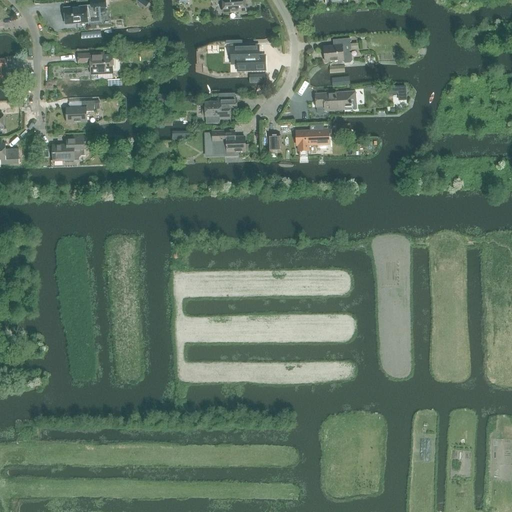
[(66,25),(88,23),(101,21),(100,8),(106,8),(105,0),(101,0),(91,1),(91,7),(64,9),(66,25)]
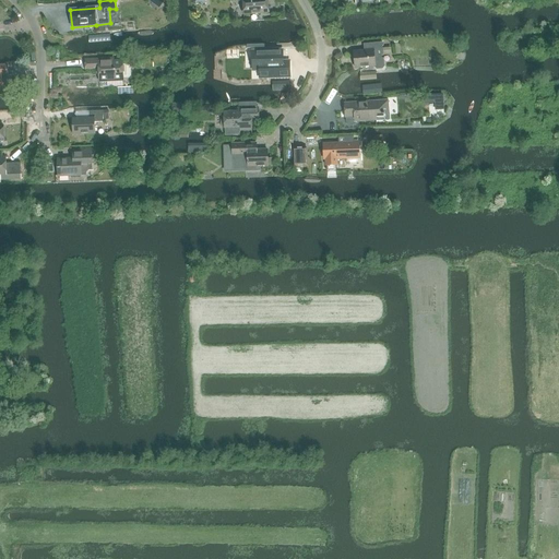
[(238,0),(238,1),(242,1),(244,14),(269,13),(268,0),(238,0)]
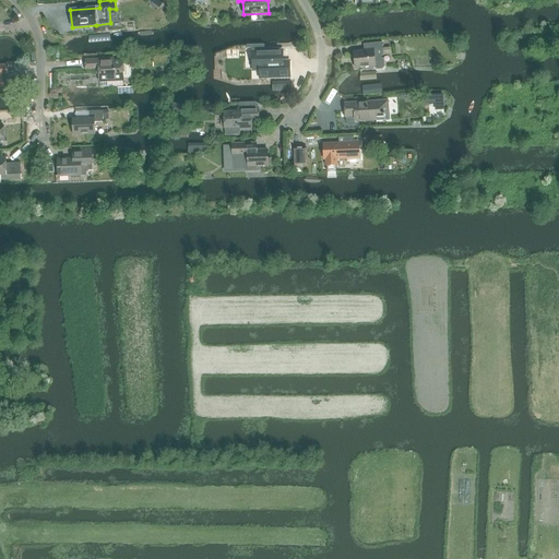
[(88,36),(88,43),(110,40),(109,34),(88,36)]
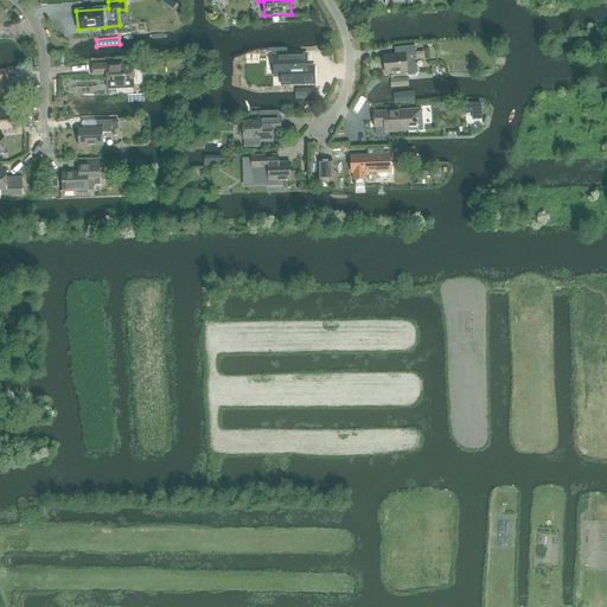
[(423,52),(416,53),(415,46),(395,48),(395,56),(384,57),(385,74),(407,72),(407,74),(409,75),(415,75),(417,72),(416,65),(414,63),(414,61),(416,61),(416,59),(425,58),(423,52)]
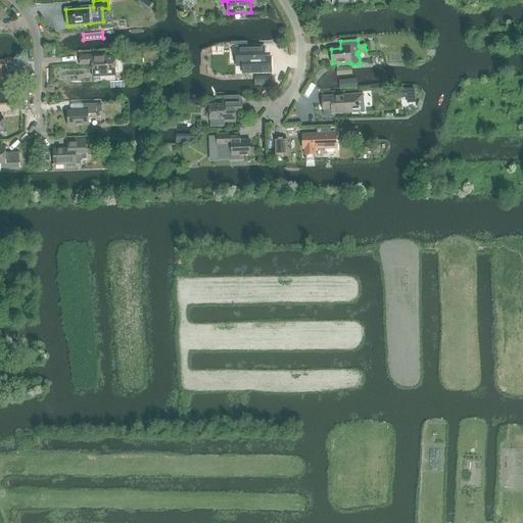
[(225,43),(220,43),(221,53),(232,53),(231,43),(225,43)]
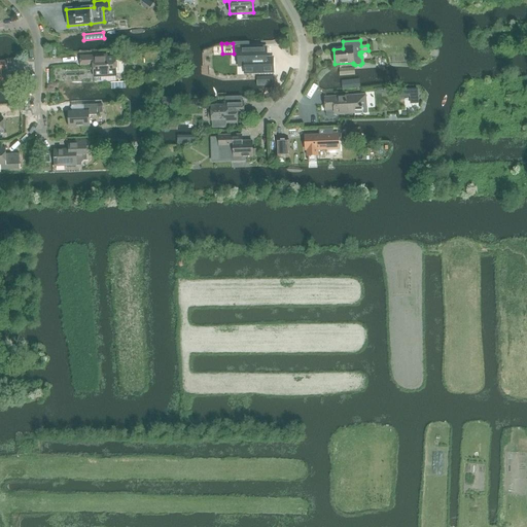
[(274,72),(274,71),(273,63),(267,64),(267,48),(240,49),(241,64),(242,65),(244,65),(244,71),(245,72),(253,72),(254,71),(260,71),(261,72),(274,72)]
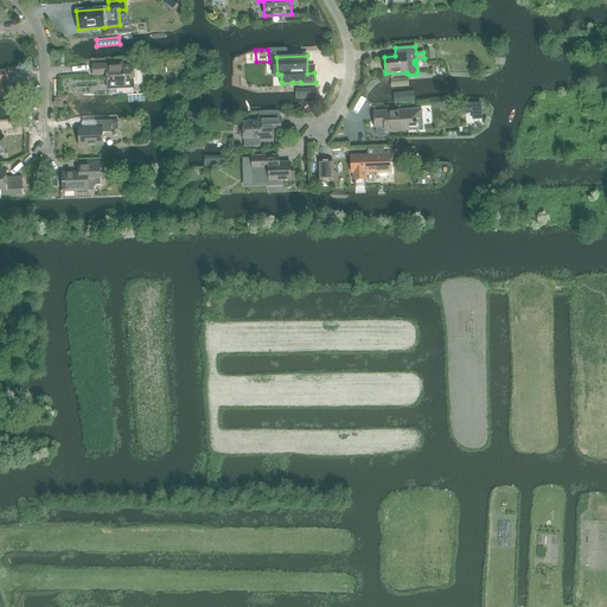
[(123,64),(93,65),(94,75),(108,75),(108,89),(109,89),(109,95),(133,94),(133,88),(134,87),(134,85),(140,84),(142,82),(142,71),(140,70),(133,70),(133,66),(123,68),(123,64)]
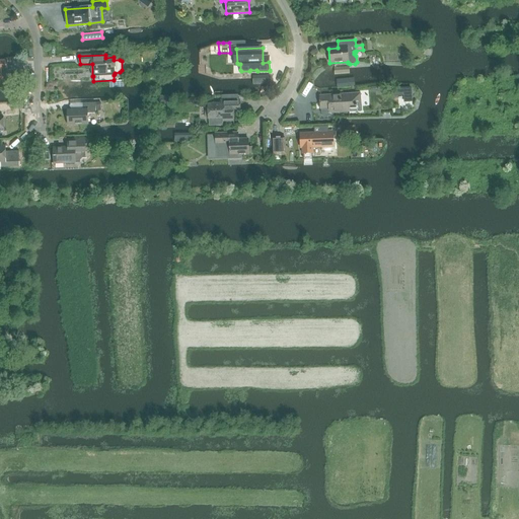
[(0,81),(8,81),(8,73),(2,73),(1,69),(7,69),(7,61),(0,60),(0,81)]
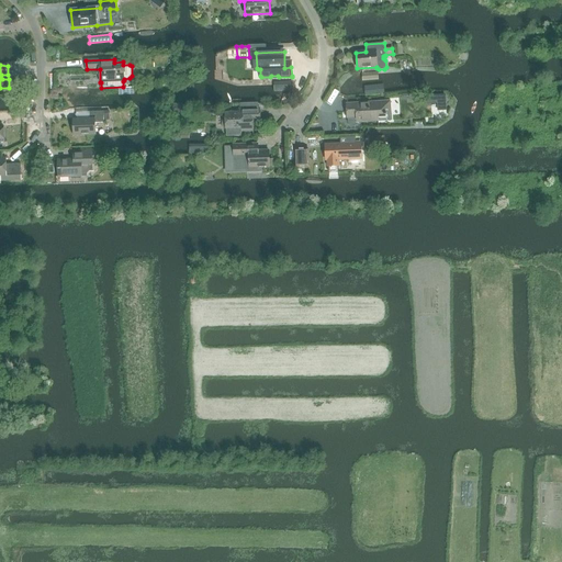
[(172,68),(167,76),(172,80),(178,72),(172,68)]
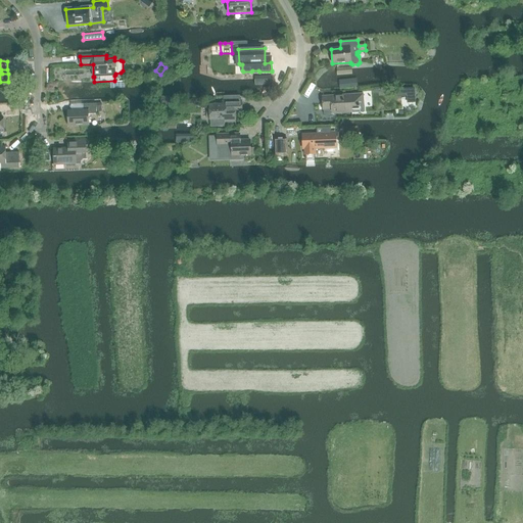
[(255,86),(272,86),(272,77),(254,77),(255,86)]
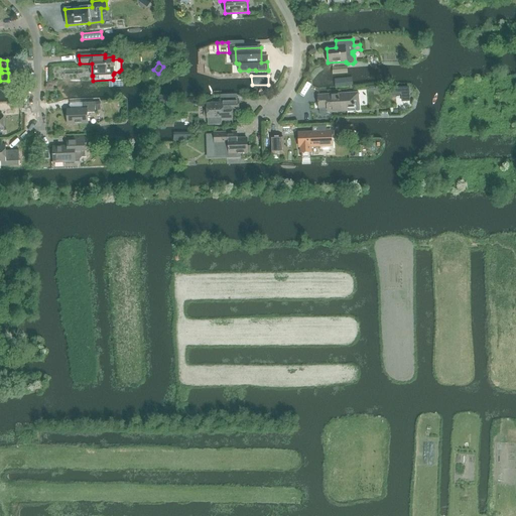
[(410,101),(410,87),(395,87),(395,95),(402,95),(402,102),(410,101)]
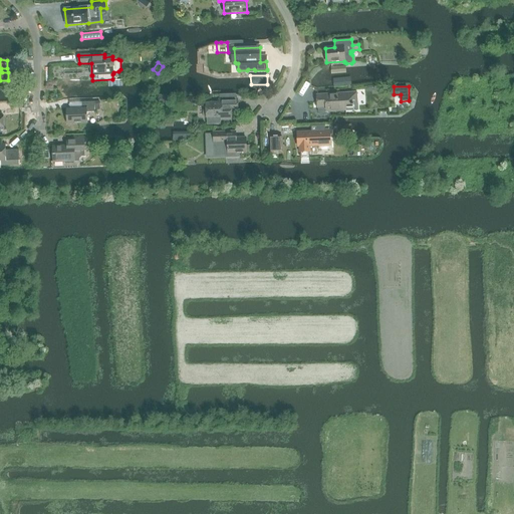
[(358,111),(357,92),(316,95),(317,110),(318,110),(318,114),(323,116),(326,114),(326,113),(358,111)]
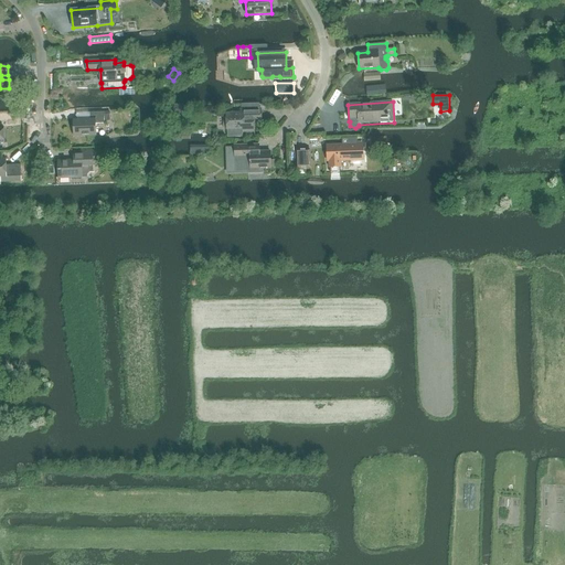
[(254,131),(254,124),(262,123),(260,109),(242,109),(243,114),(226,114),(226,129),(243,129),(243,132),(254,131)]
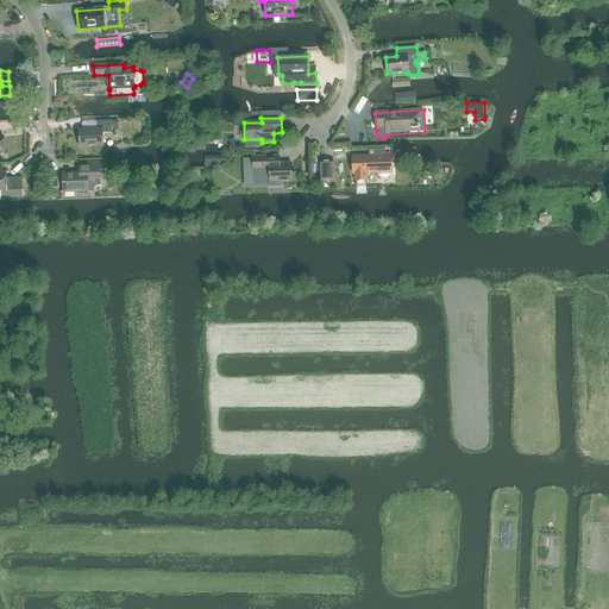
[(118,120),(112,120),(96,121),(98,129),(80,130),(80,148),(104,146),(102,133),(113,133),(112,127),(118,127),(118,120)]
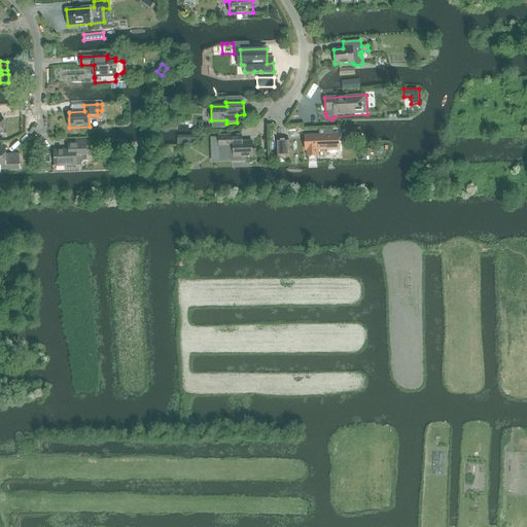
[(342,136),(360,135),(360,128),(341,128),(342,136)]
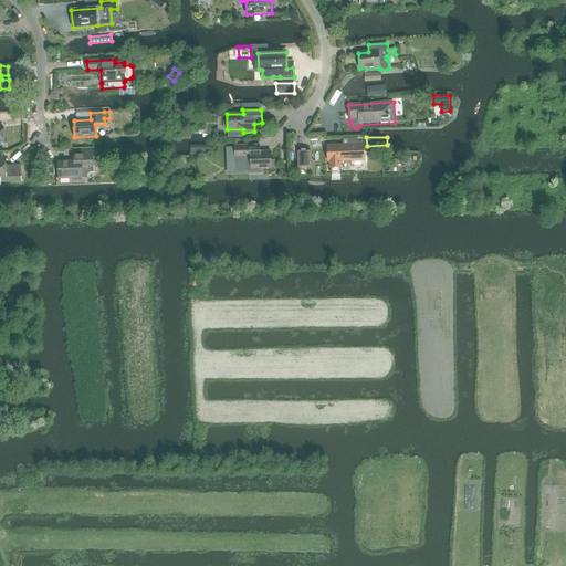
[(343,145),(327,145),(328,161),(329,161),(329,168),(343,167),(342,161),(364,160),(363,144),(358,144),(358,138),(343,138),(343,145)]
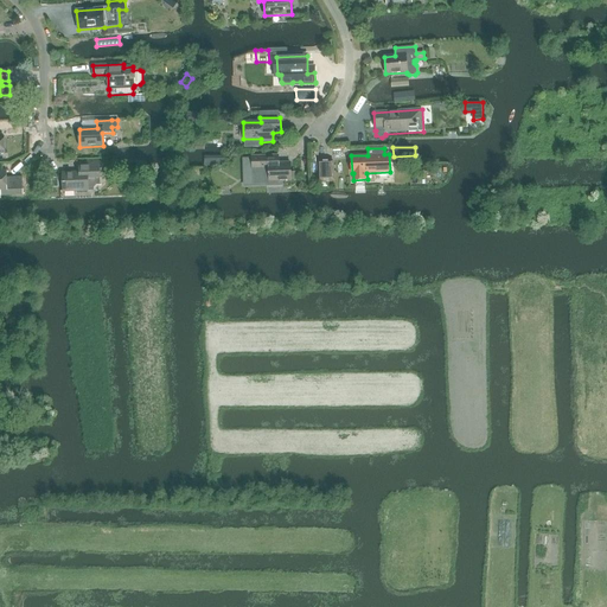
[(279,155),(251,157),(253,168),(253,185),(282,184),(282,180),(293,180),(293,172),(291,172),(291,164),(279,164),(279,155)]
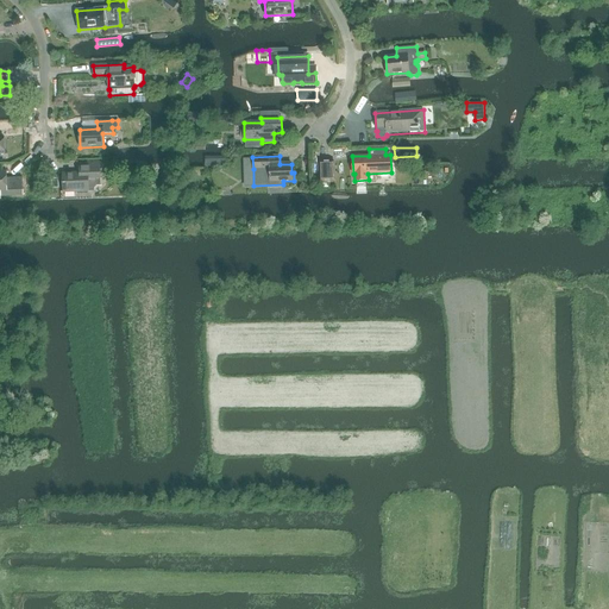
[(81,174),(63,174),(63,192),(88,190),(88,192),(94,192),(94,188),(96,186),(100,186),(100,179),(99,165),(99,162),(80,162),(81,174)]
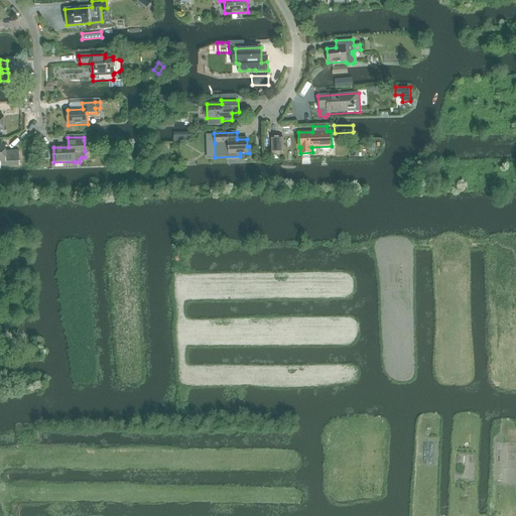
[(283,138),(278,138),(270,138),(271,153),(279,152),(283,152),(283,138)]
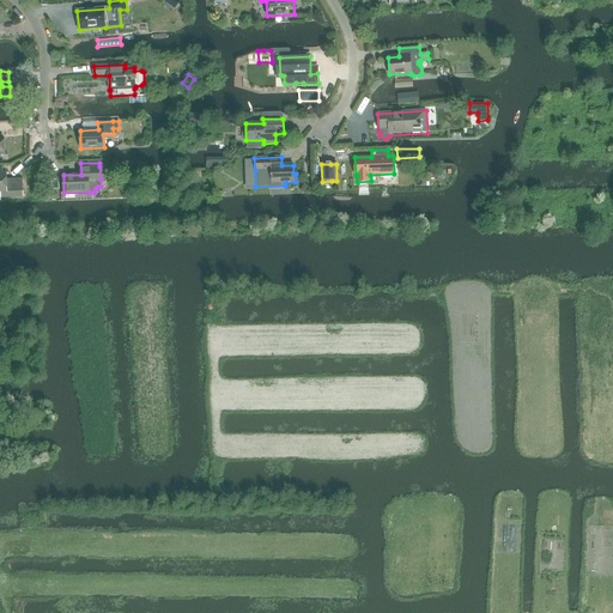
[(7,178),(6,171),(0,170),(0,192),(1,193),(1,198),(23,196),(23,178),(7,178)]
